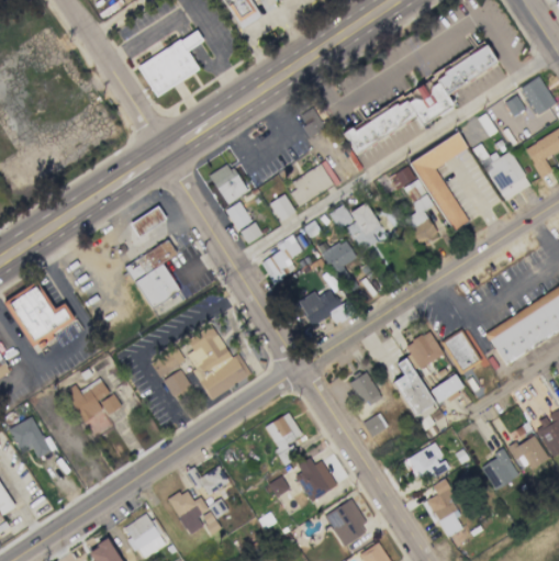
[(224,0),(242,30),(263,18),(252,0),(224,0)]
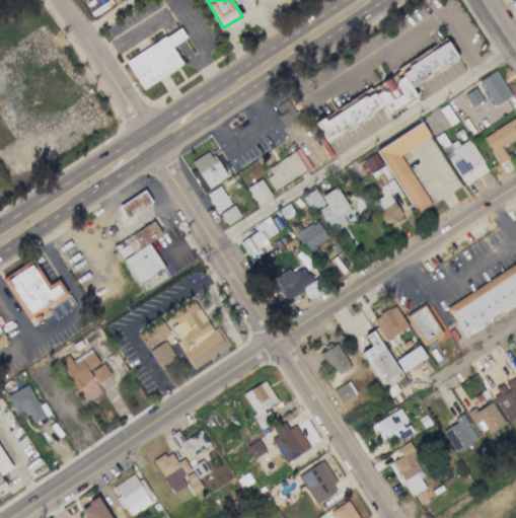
[(144,89),(185,65),(174,47),(189,39),(182,28),(128,61),(144,89)]
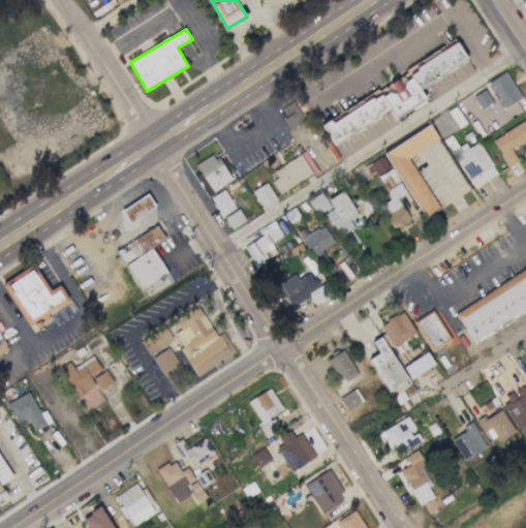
[(321,122),(334,144),(393,113),(396,119),(428,101),(421,88),(469,62),(462,48),(321,122)]
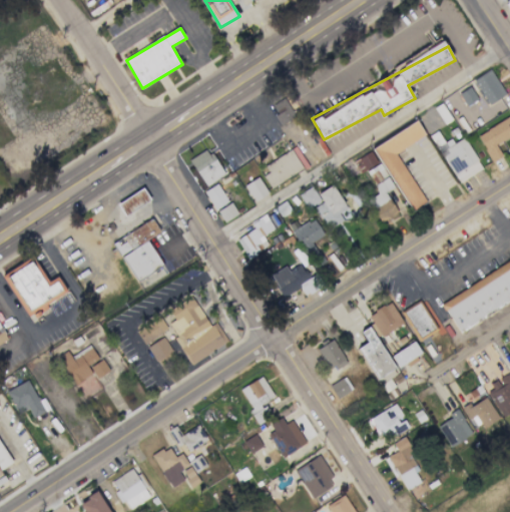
[(508,94),(492,70),(475,81),(491,105),(508,94)]
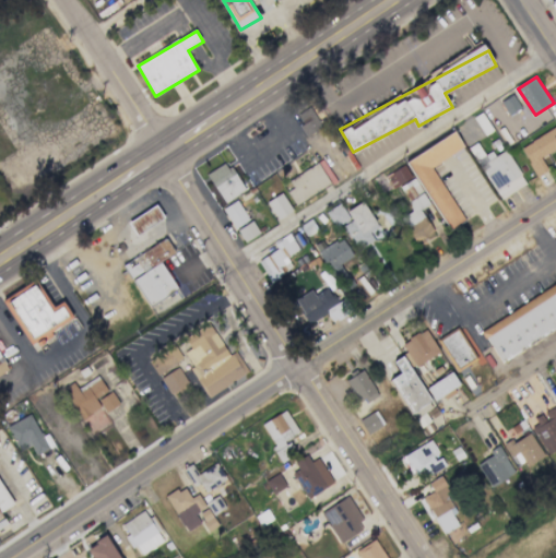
[(503,102),(509,117),(522,110),(516,95),(503,102)]
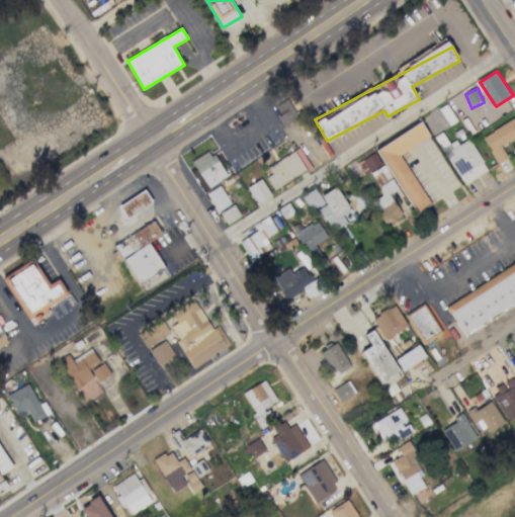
[(277,107),(282,114),(279,117),(286,127),(301,117),(288,100),(277,107)]
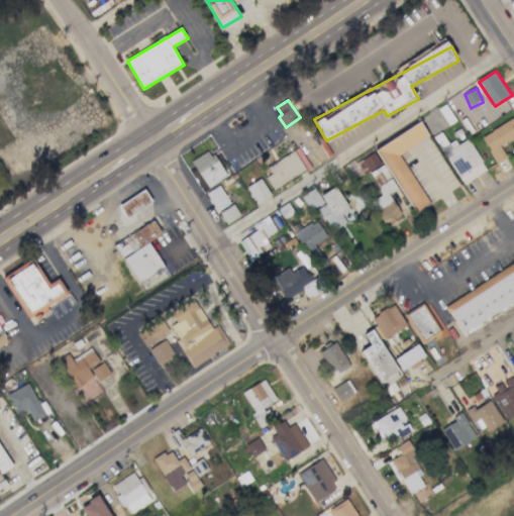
[(498,164),(508,158),(502,145),(513,138),(513,119),(483,137),(498,164)]
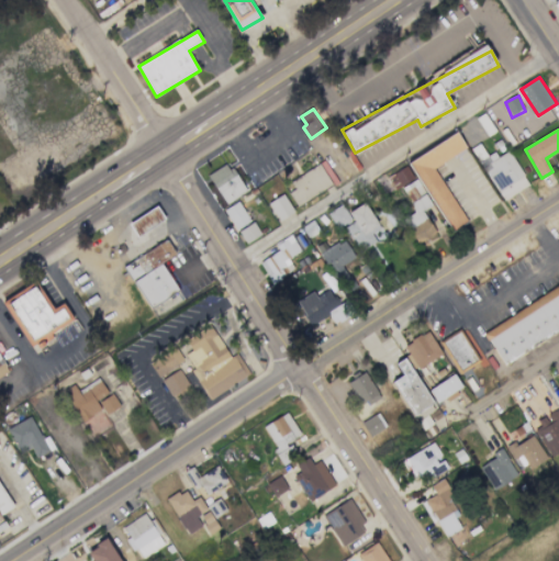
[(412,161),(454,232),(469,223),(436,168),(468,149),(459,133),(412,161)]
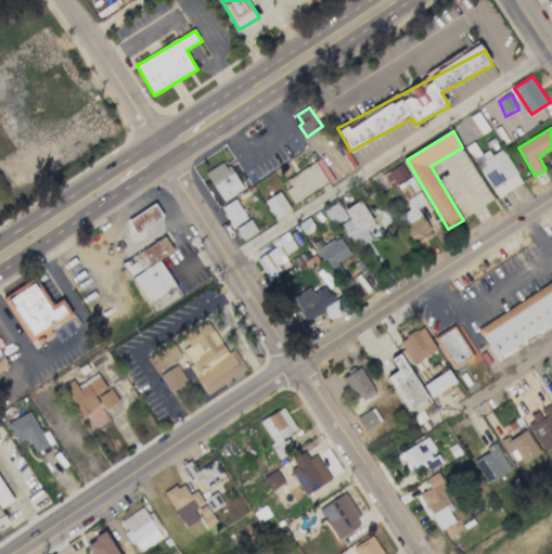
[(499,198),(525,183),(504,150),(493,156),(489,150),(475,158),(499,198)]
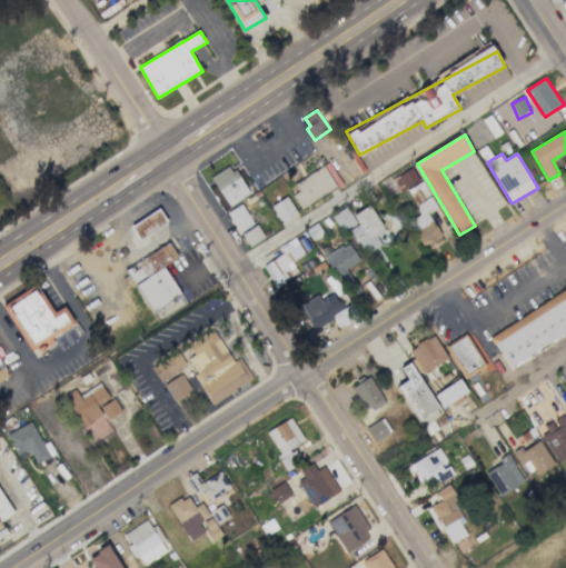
[(297,185),(301,191),(294,196),(303,210),(345,185),(330,162),(297,185)]
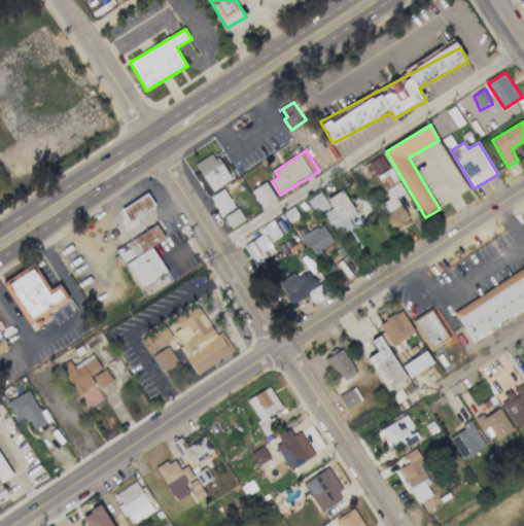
[(390,169),(384,156),(365,165),(372,178),(390,169)]
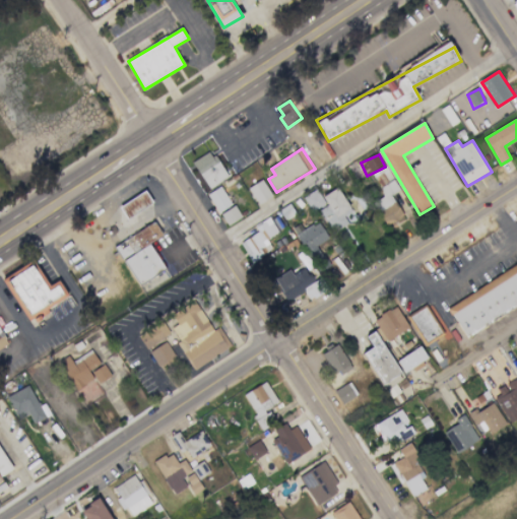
[(228,183),(214,161),(211,164),(208,158),(192,169),(200,180),(209,195),(228,183)]
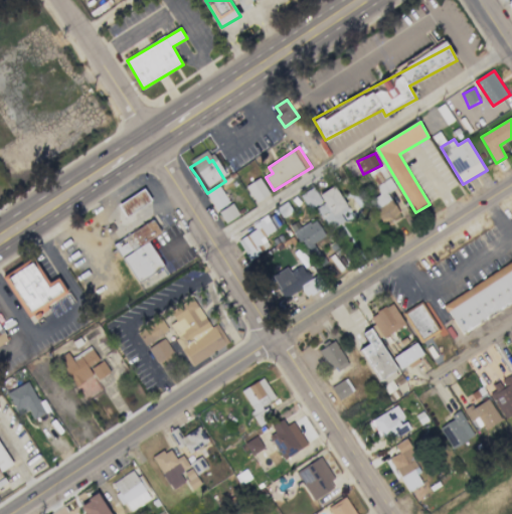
[(272,195),(262,178),(247,186),(258,203),(272,195)]
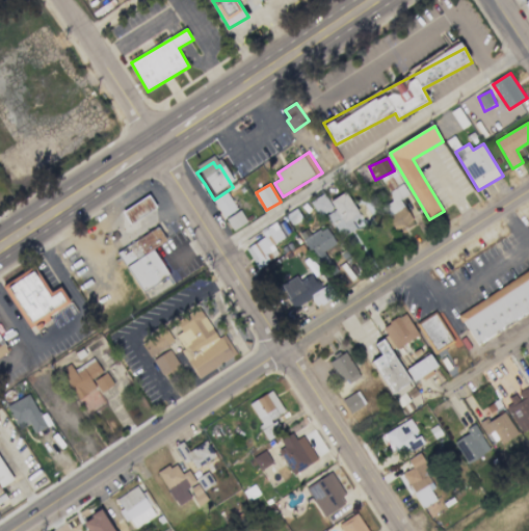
[(390,192),(395,202),(385,207),(397,231),(414,221),(402,201),(412,195),(405,184),(390,192)]
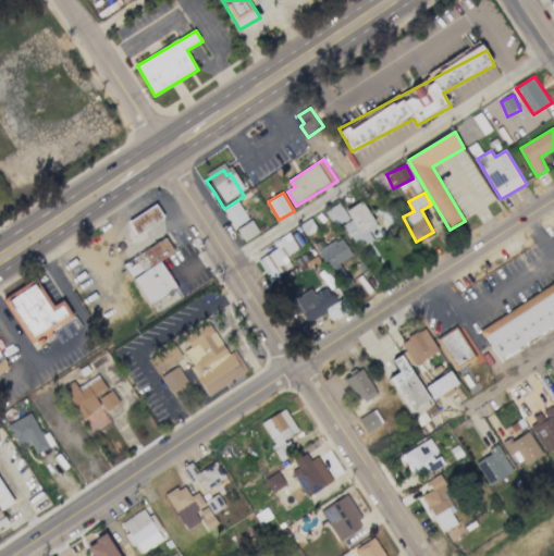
[(224,208),(234,229),(249,221),(239,200),(224,208)]
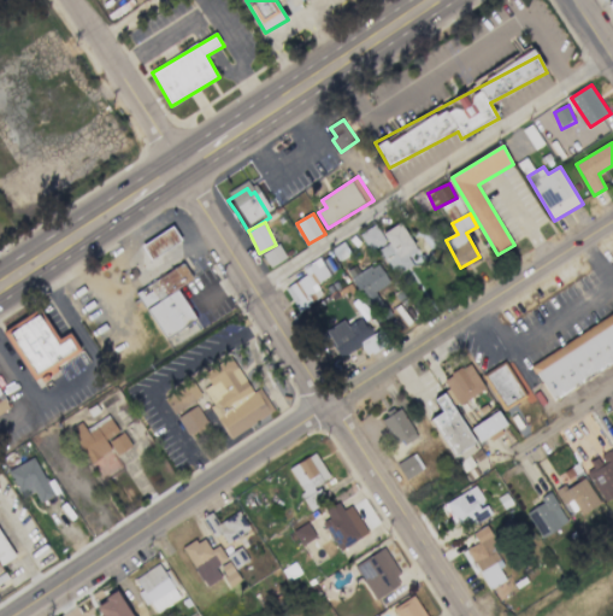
[(410,257),(420,251),(402,223),(384,234),(390,244),(381,250),(398,277),(416,267),(410,257)]
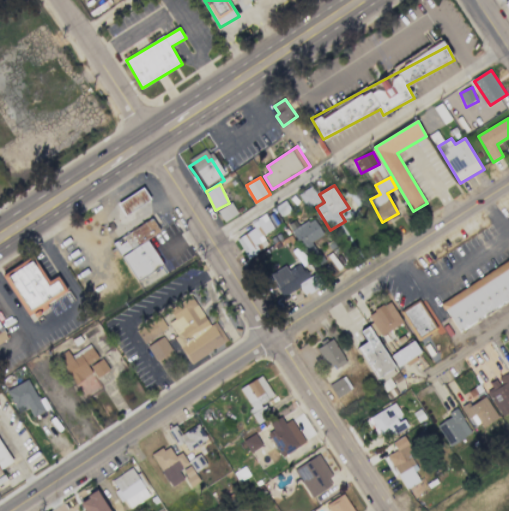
[(301,194),(308,209),(322,203),(314,187),(301,194)]
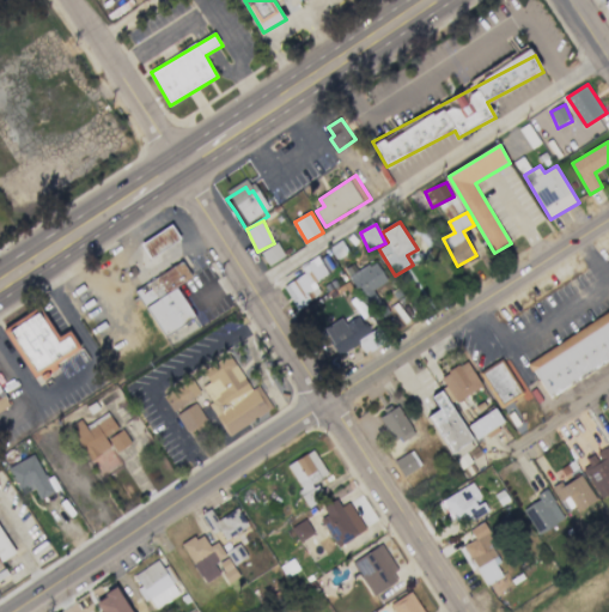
[(178,246),(170,232),(157,241),(141,252),(150,265),(165,254),(178,246)]
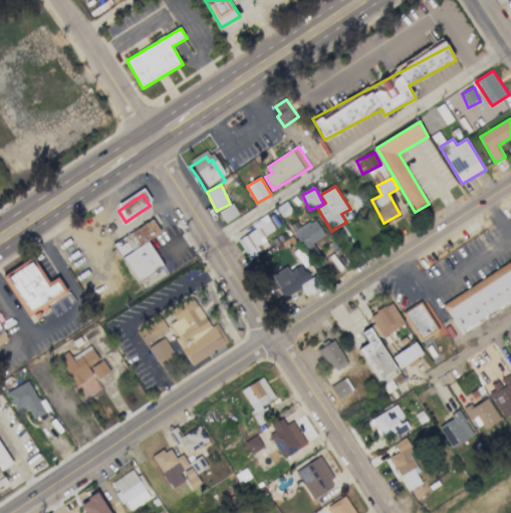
[(227,223),(241,215),(234,204),(220,212),(227,223)]
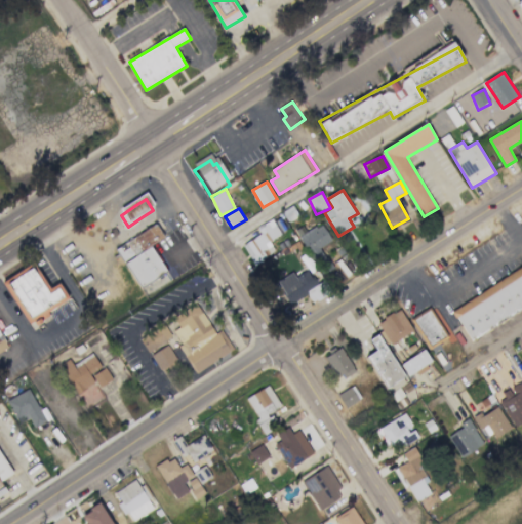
[(255,265),(277,253),(271,242),(283,236),(275,220),(258,229),(262,236),(244,245),(255,265)]
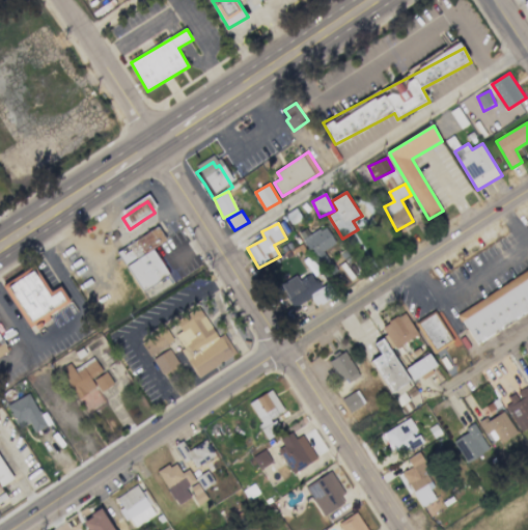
[(339,272),(326,252),(338,244),(326,226),(304,241),(329,279),(339,272)]
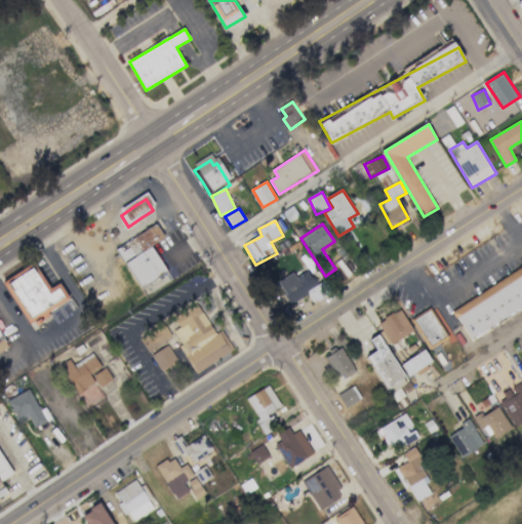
[(163,242),(156,230),(115,255),(123,268),(163,242)]
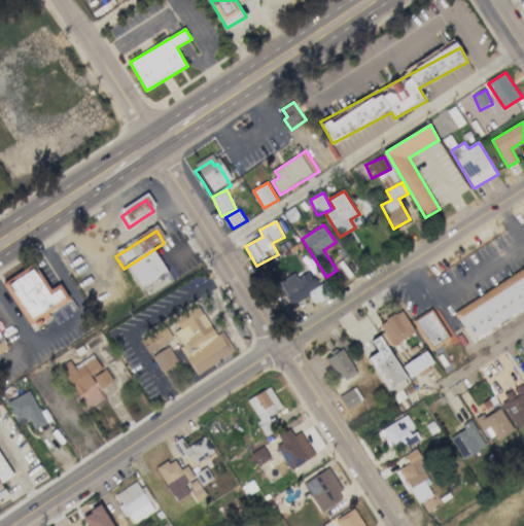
[(292,306),(310,295),(316,305),(327,297),(309,268),(280,284),(292,306)]
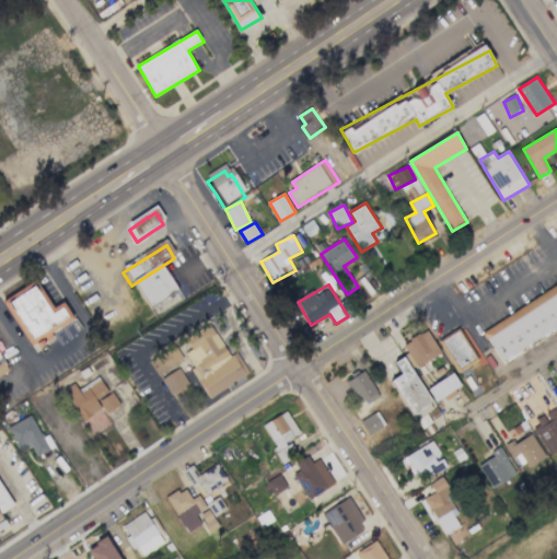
[(54,314),(36,286),(7,304),(32,345),(73,319),(66,307),(54,314)]
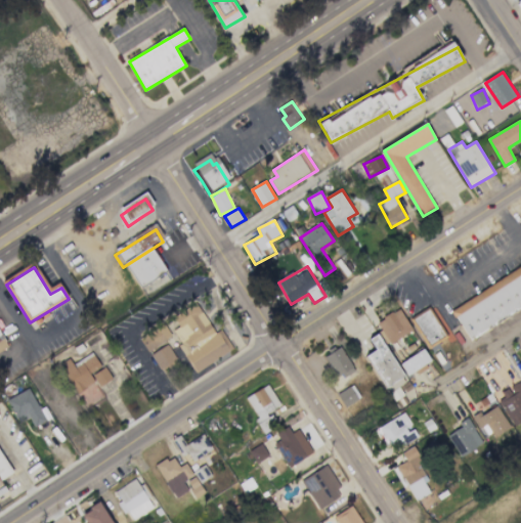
[(520,311),(471,344),(451,315),(520,269),(520,311)]
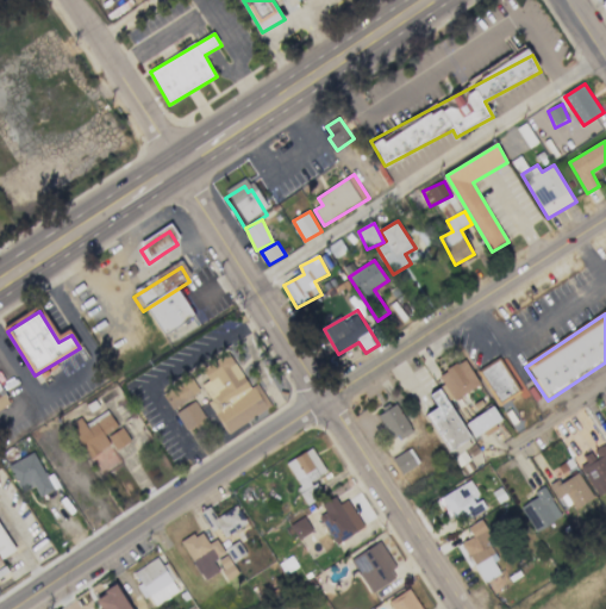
[(274,409),(260,384),(250,389),(232,354),(204,368),(211,381),(202,386),(229,433),(274,409)]
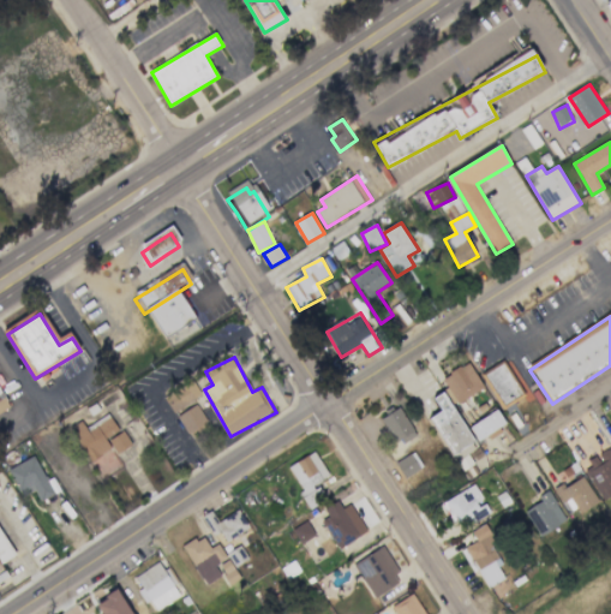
[(445,376),(459,403),(485,389),(472,363),(445,376)]
